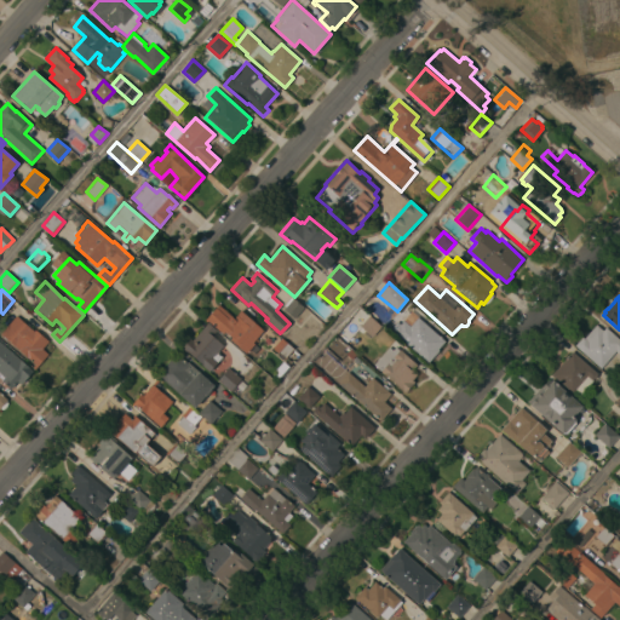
[(282,310),(293,298),(304,306),(293,319),(282,310)]
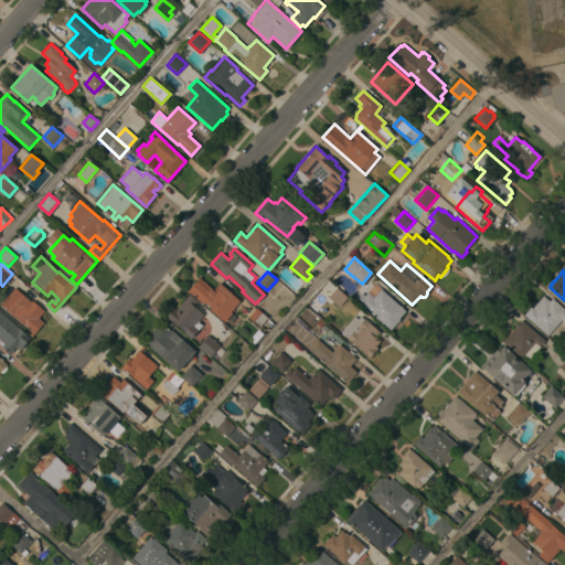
[(240,301),(233,308),(235,310),(224,322),(210,309),(211,308),(204,302),(203,305),(190,292),(189,294),(187,291),(200,277),(213,289),(220,283),(240,301)]
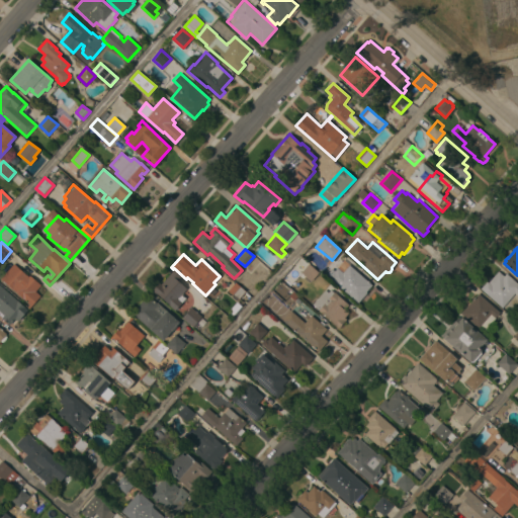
[(28,276),(29,275),(40,284),(35,291),(39,295),(29,309),(27,307),(29,305),(0,279),(13,263),(28,276)]
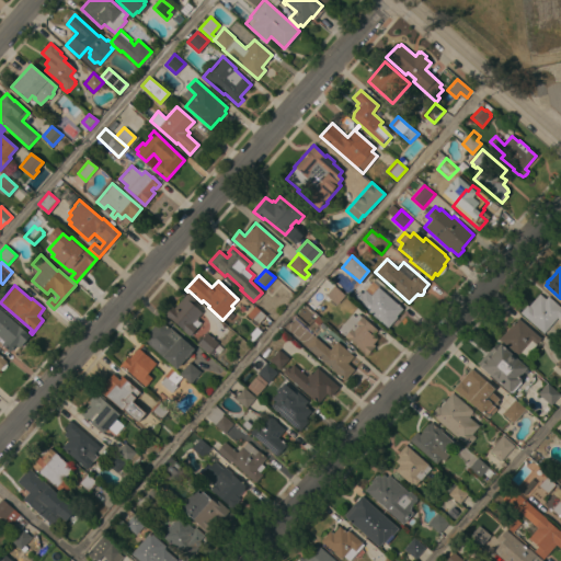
[(345,295),(336,305),(325,295),(334,285),(345,295)]
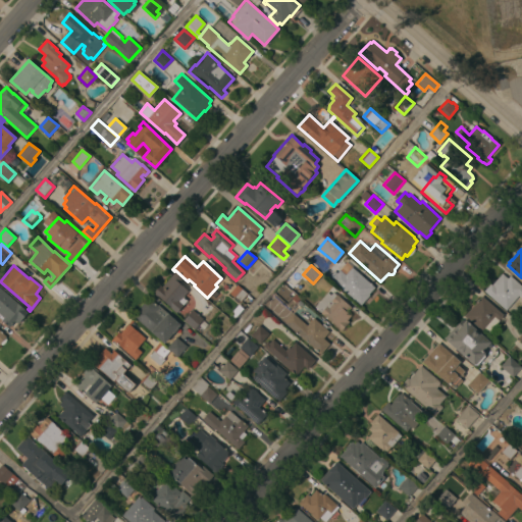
[(374,286),(368,294),(370,295),(361,306),(328,277),(334,270),(336,272),(340,269),(346,274),(352,266),(374,286)]
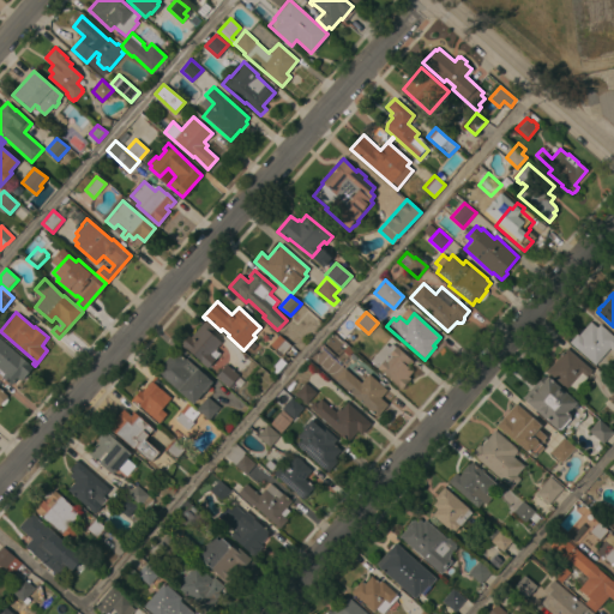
[(180,344),(188,335),(191,337),(206,319),(215,327),(210,332),(221,342),(215,349),(220,354),(208,368),(180,344)]
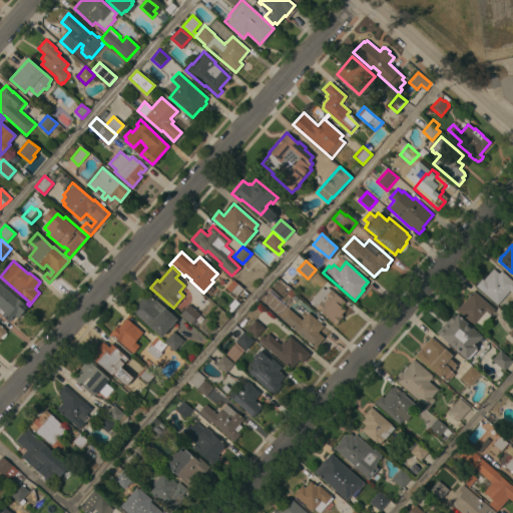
[(512,281),(512,291),(512,293),(510,291),(497,305),(476,286),(482,279),(483,280),(493,269),(499,274),(501,271),(512,281)]
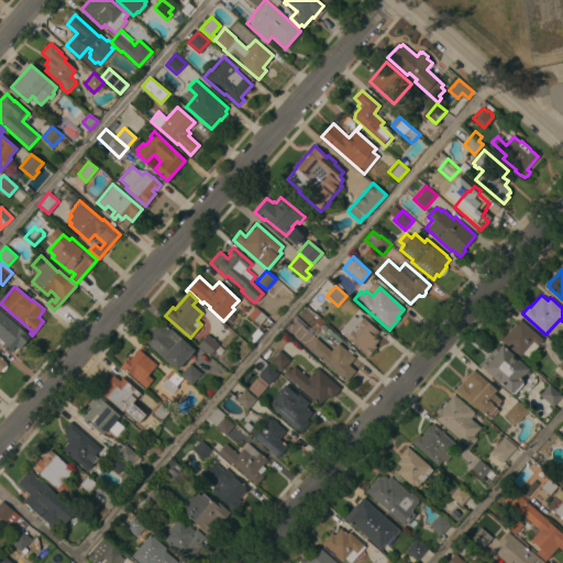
[(247,317),(256,306),(266,316),(257,326),(247,317)]
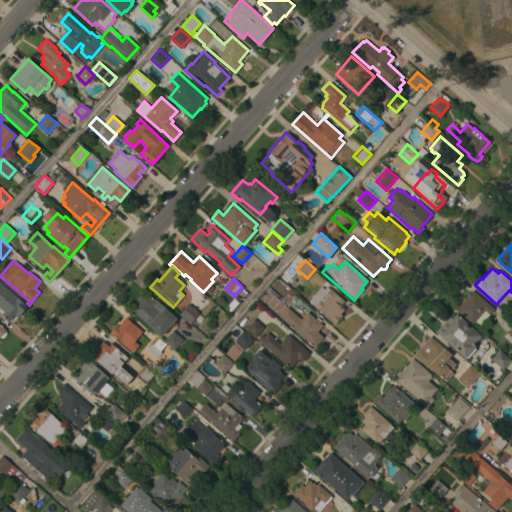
[(0,282),(27,306),(17,317),(15,315),(9,321),(1,314),(4,311),(0,307),(0,282)]
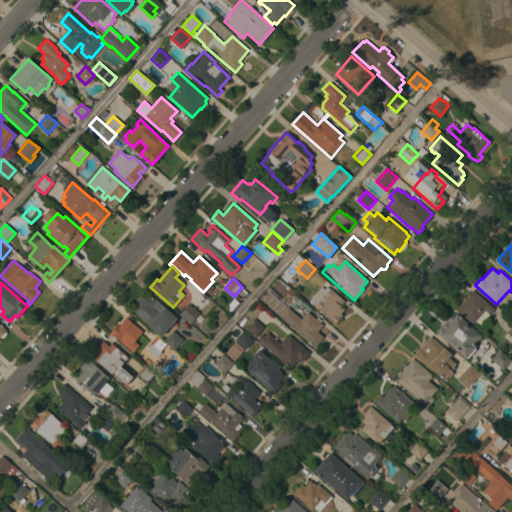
[(308,300),(321,287),(324,290),(327,286),(344,302),(341,306),(344,310),(340,314),(342,316),(335,324),(308,300)]
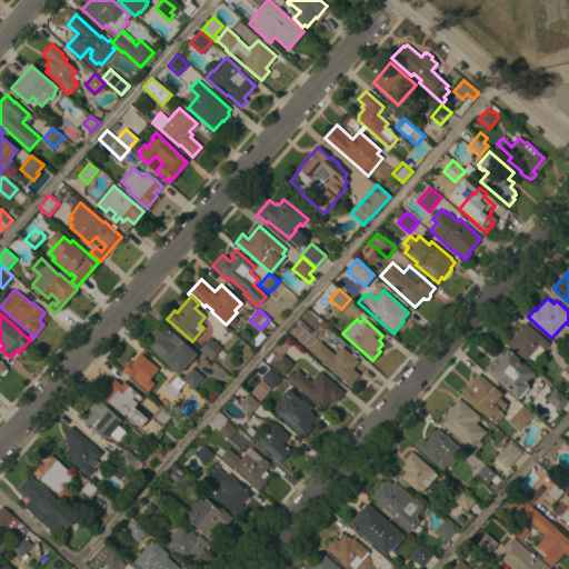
[(548,343),(547,345),(548,346),(546,348),(545,348),(543,349),(539,346),(525,361),(506,343),(525,322),(548,343)]
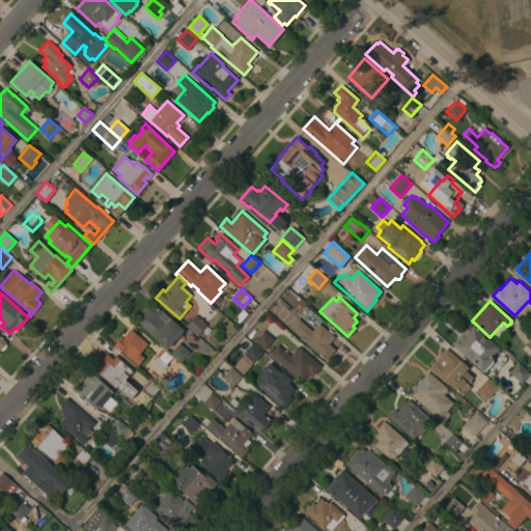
[(135,322),(150,303),(160,311),(161,310),(184,330),(180,333),(182,334),(176,339),(167,350),(135,322)]
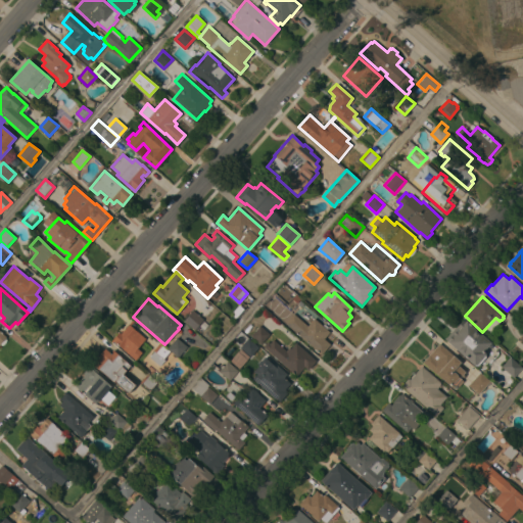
[(184,321),(193,311),(208,325),(203,330),(199,327),(196,330),(195,329),(194,330),(184,321)]
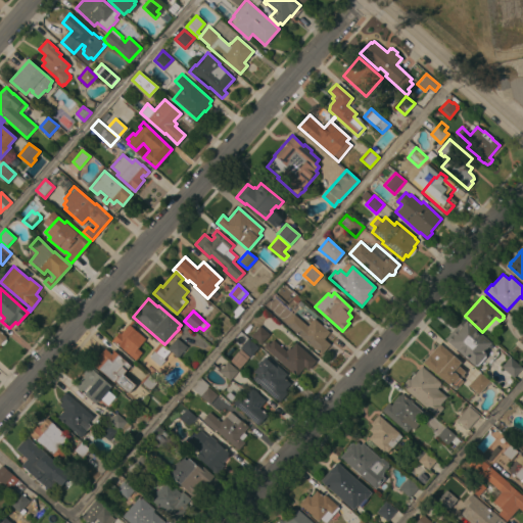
[(285,323),(293,313),(307,325),(314,319),(330,332),(324,338),(330,344),(321,354),(285,323)]
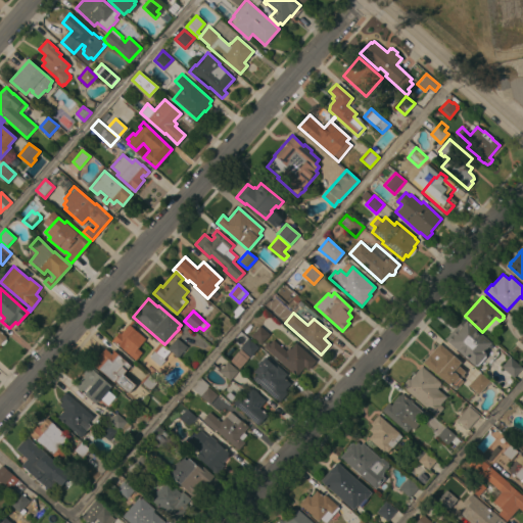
[(491,346),(489,349),(486,349),(484,352),(485,354),(485,357),(478,365),(475,365),(474,366),(444,339),(462,319),(464,321),(465,320),(491,343),(491,346)]
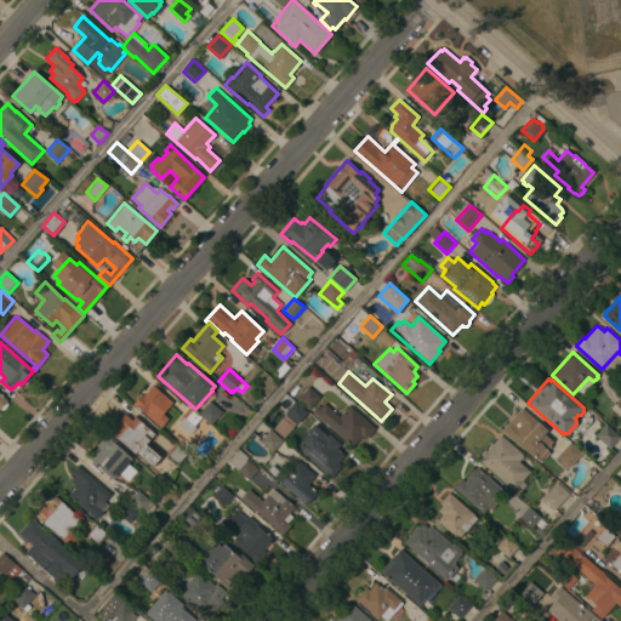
[(135,405),(134,406),(132,405),(141,394),(143,396),(153,385),(172,403),(163,414),(169,419),(160,428),(135,405)]
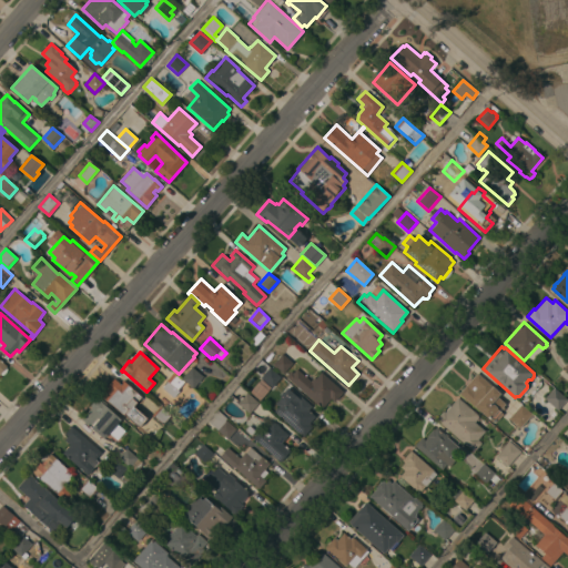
[(293,363),(283,374),(273,364),(282,354),(293,363)]
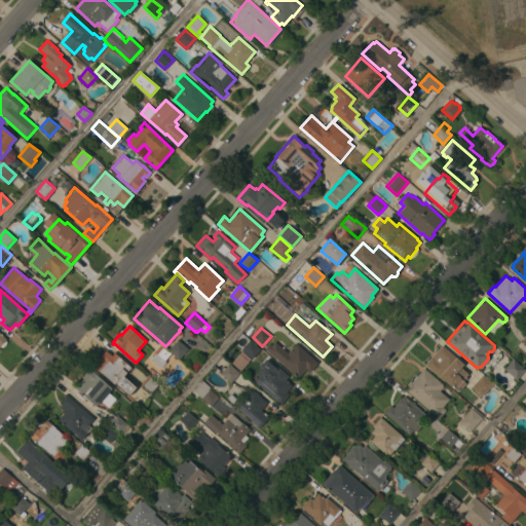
[(188,349),(179,360),(167,350),(178,339),(188,349)]
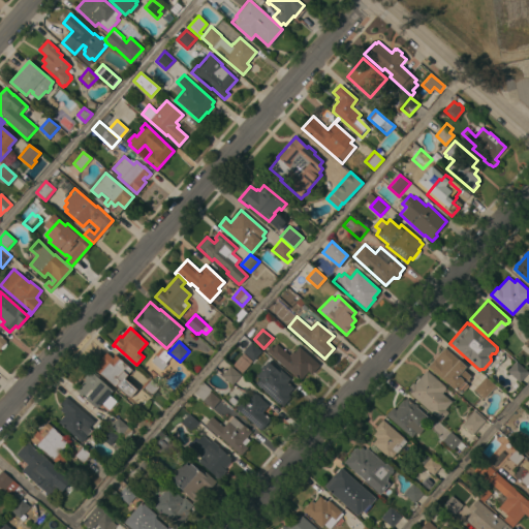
[(253,361),(243,351),(251,342),(261,351),(253,361)]
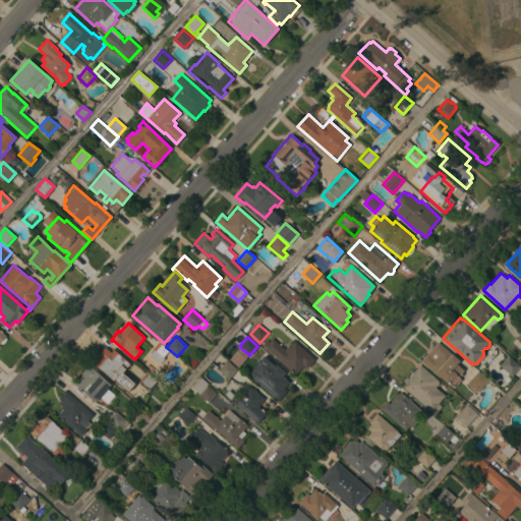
[(262,346),(267,340),(269,342),(272,339),(285,349),(288,346),(289,347),(294,342),(314,359),(306,368),(303,365),(295,374),(262,346)]
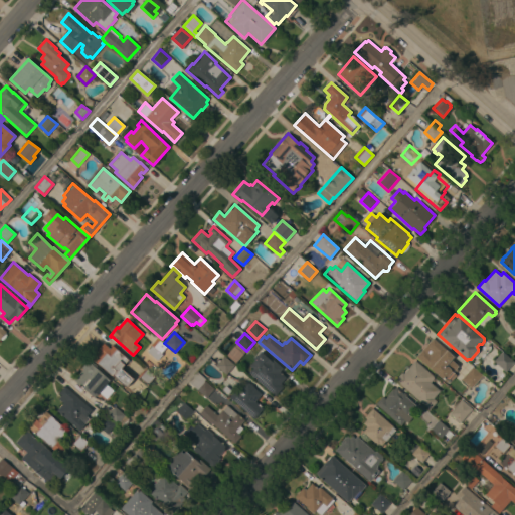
[(147,352),(152,346),(151,345),(157,337),(167,346),(161,353),(162,354),(157,360),(147,352)]
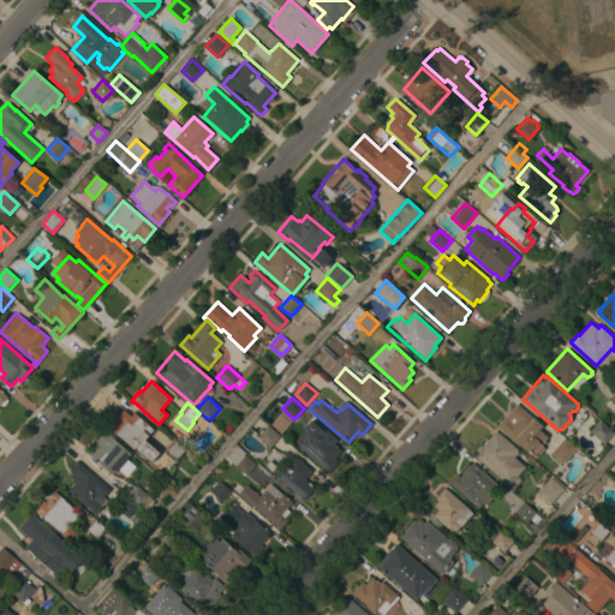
[(542,425),(538,429),(547,437),(541,445),(542,446),(532,457),(529,454),(513,441),(513,440),(497,427),(517,404),(542,425)]
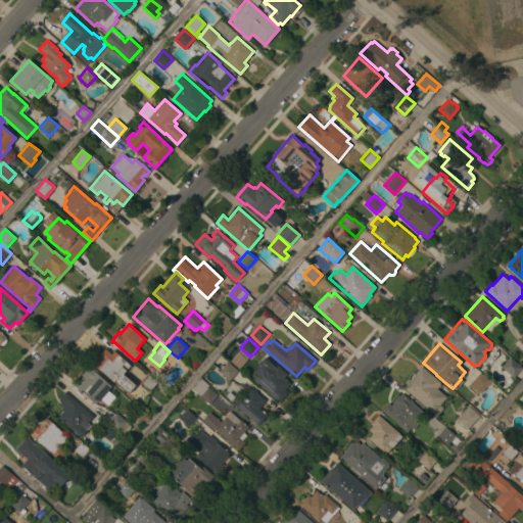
[(122,374),(135,385),(127,393),(113,382),(112,382),(92,364),(105,348),(110,353),(113,350),(130,365),(122,374)]
